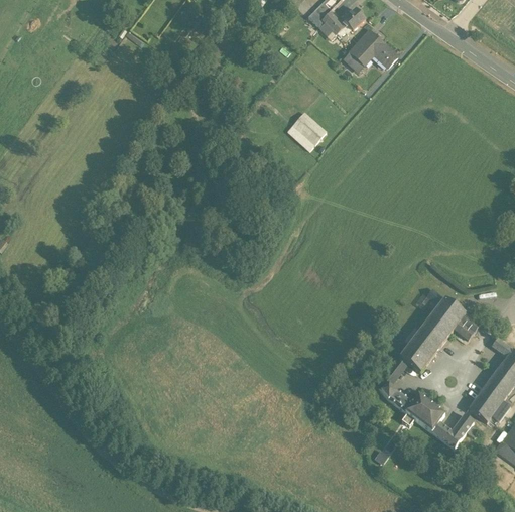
[(325,0),(323,2),(331,10),(341,0),(325,0)]
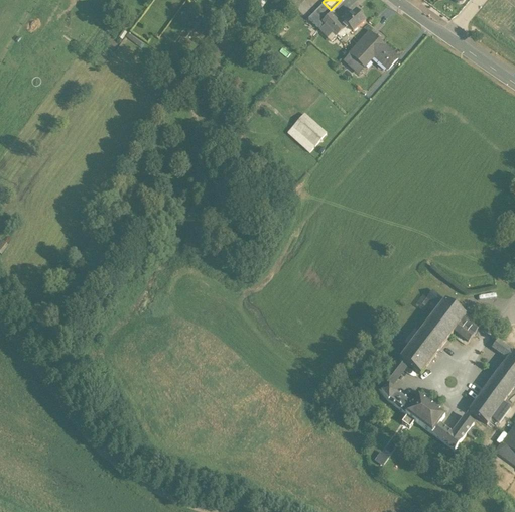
[(323,2),(307,18),(319,28),(325,22),(322,19),(329,12),(331,10),(323,2)]
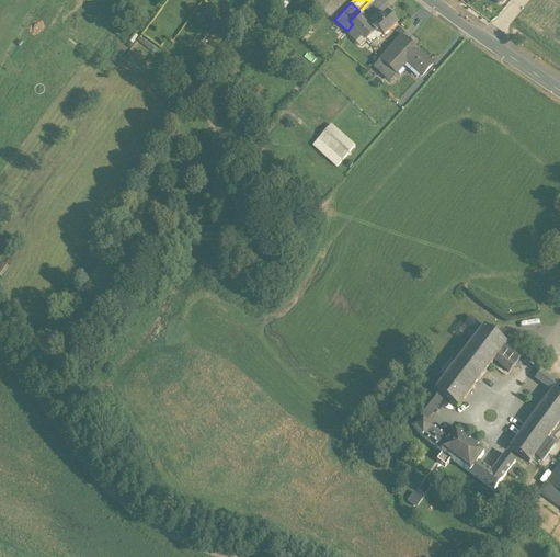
[(378,15),(372,21),(368,24),(368,25),(360,33),(365,38),(377,27),(384,34),(397,22),(386,11),(379,16),(378,15)]
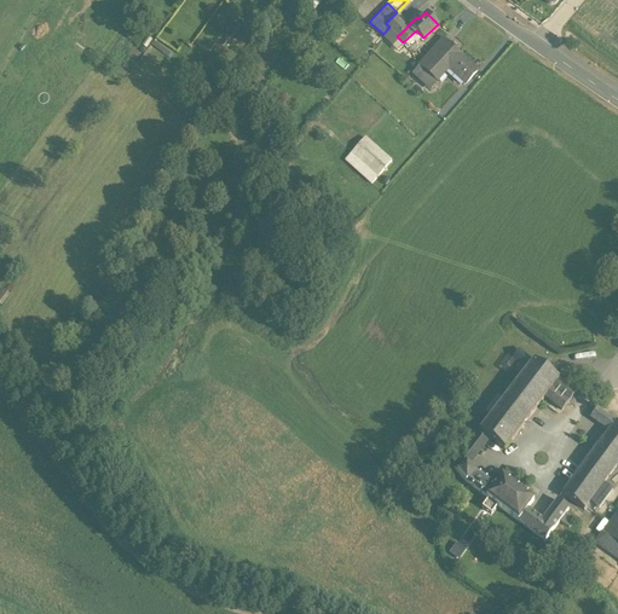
[(406,27),(394,15),(386,23),(390,27),(397,36),(406,28),(406,27)]
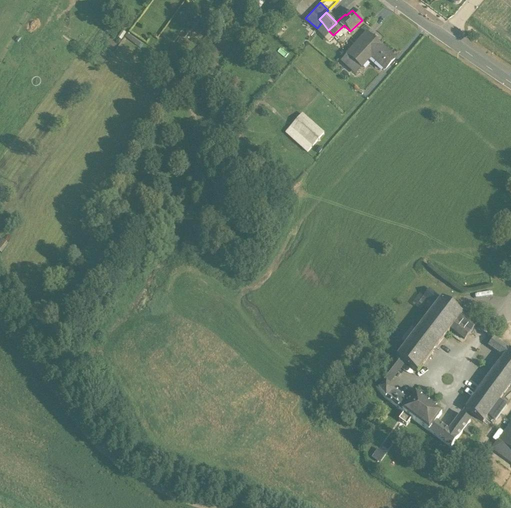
[(393,56),(364,31),(355,41),(361,46),(352,57),(360,64),(370,54),(384,66),(393,56)]
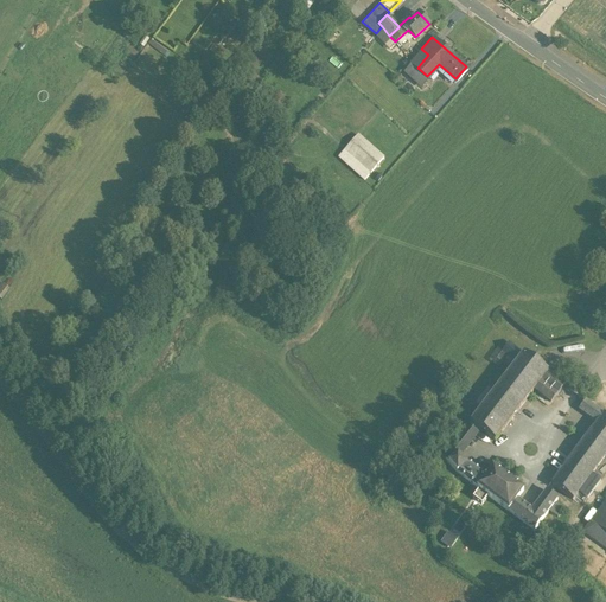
[(383,155),(357,133),(344,147),(369,171),(383,155)]
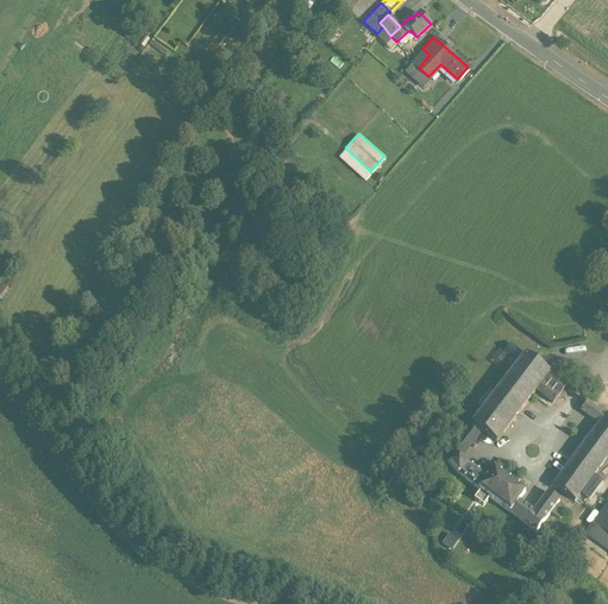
[(0,295),(4,299),(13,288),(4,280),(0,283),(0,295)]
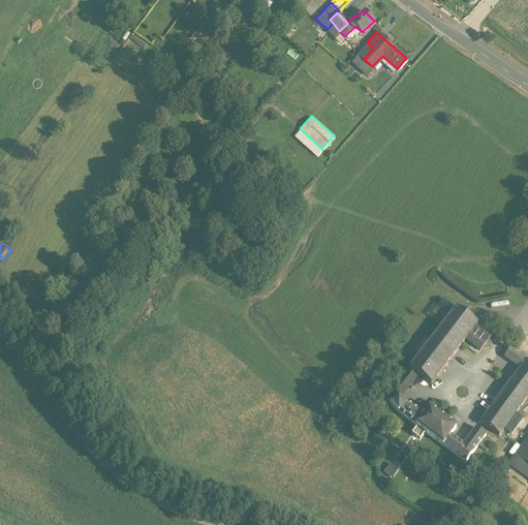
[(455,306),(442,297),(425,319),(437,329),(455,306)]
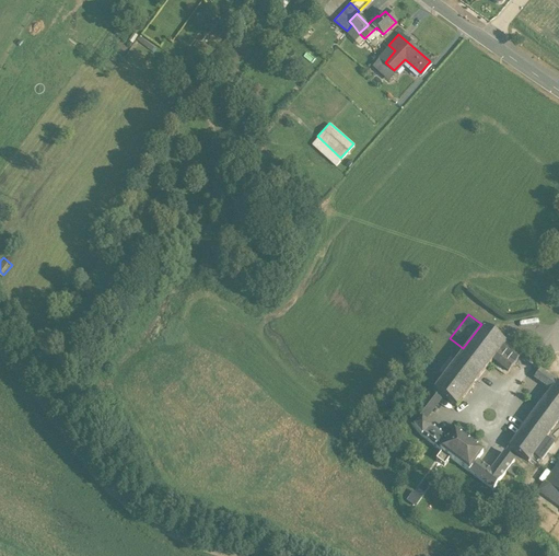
[(503,339),(481,323),(481,324),(463,348),(433,387),(440,393),(455,404),(491,357),(491,356),(503,339)]
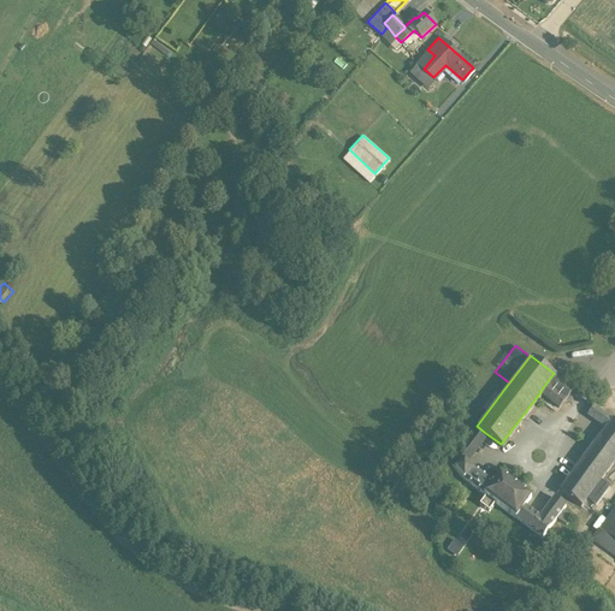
[(554,373),(540,391),(557,404),(571,386),(554,373)]
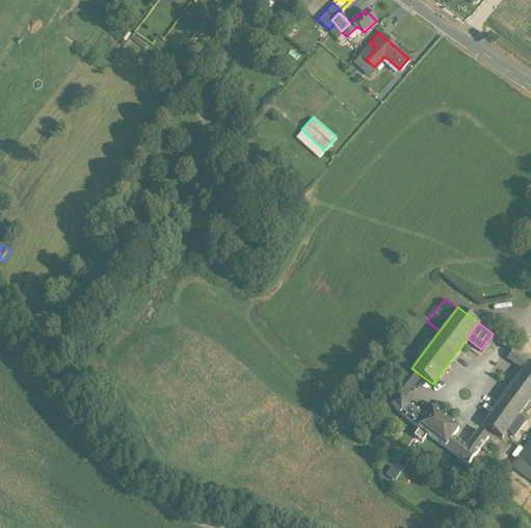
[(530,393),(530,362),(512,348),(506,355),(521,367),(482,421),(500,436),(530,393)]
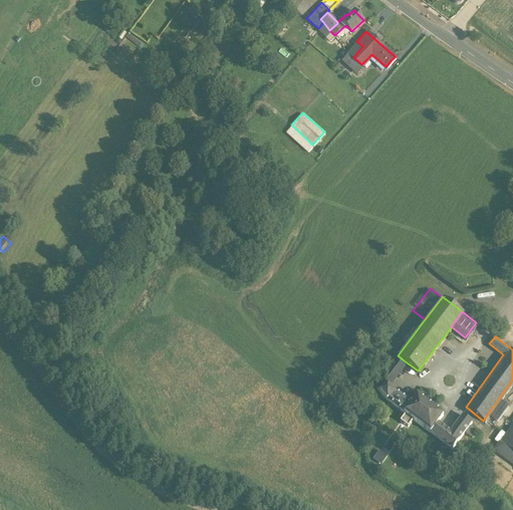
[(398,355),(373,386),(378,391),(386,384),(404,360),(398,355)]
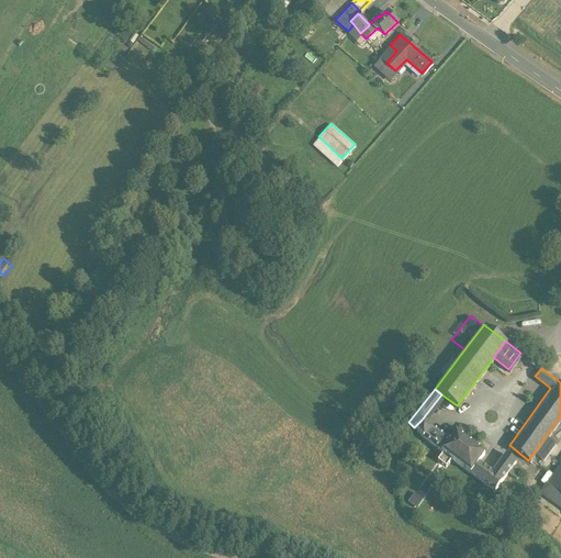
[(483,453),(455,431),(448,439),(432,426),(430,428),(422,420),(414,427),(422,436),(441,452),(436,459),(444,466),(450,458),(493,490),(515,460),(505,453),(491,471),(477,460),(483,453)]
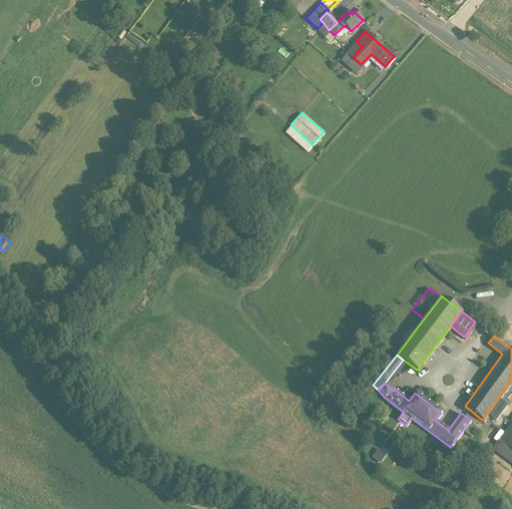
[(511,420),(492,449),(511,463),(511,420)]
